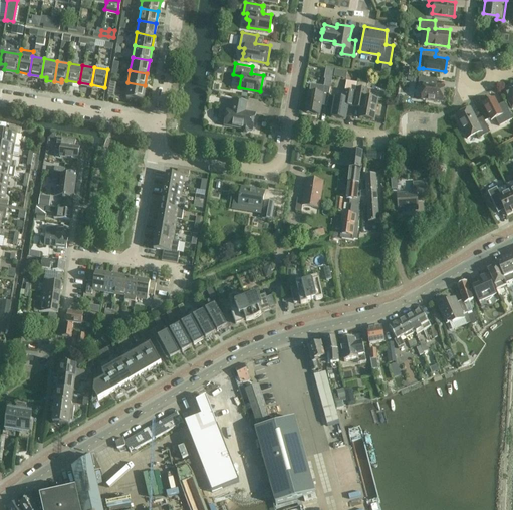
[(423,82),(421,96),(442,99),(444,84),(431,82),(432,75),(418,74),(417,81),(423,82)]
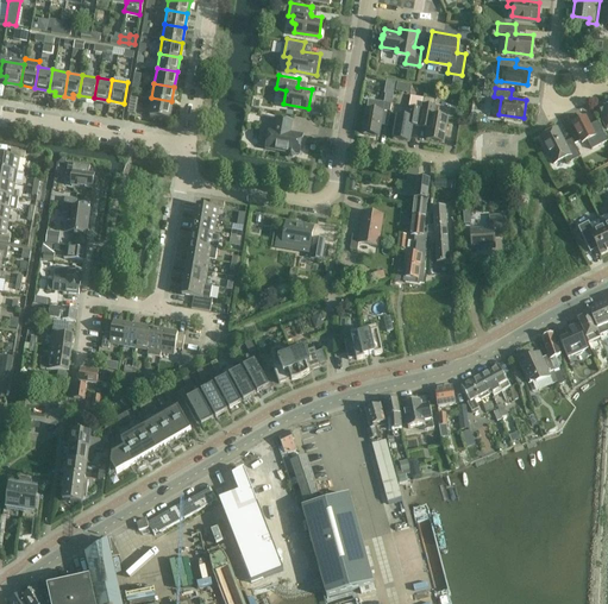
[(411,121),(418,123),(421,100),(422,94),(411,93),(406,114),(396,112),(392,136),(408,138),(411,121)]
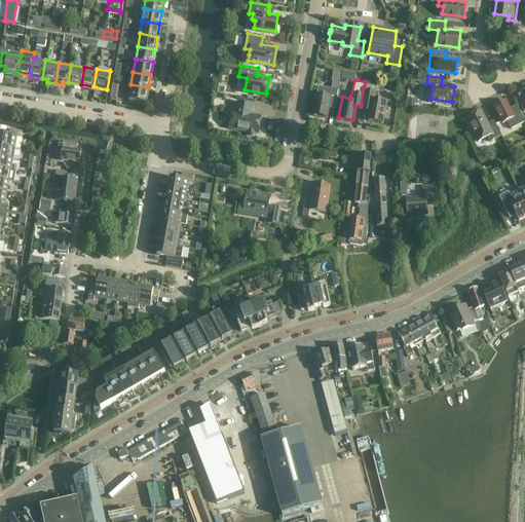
[(118,82),(112,81),(109,95),(116,96),(118,82)]
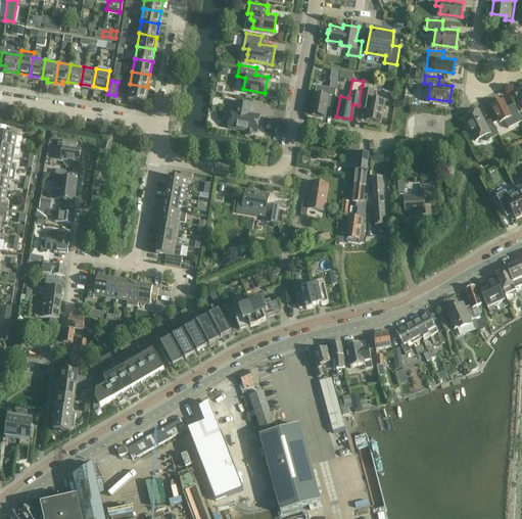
[(521,82),(510,88),(516,100),(520,107),(521,106),(521,82)]
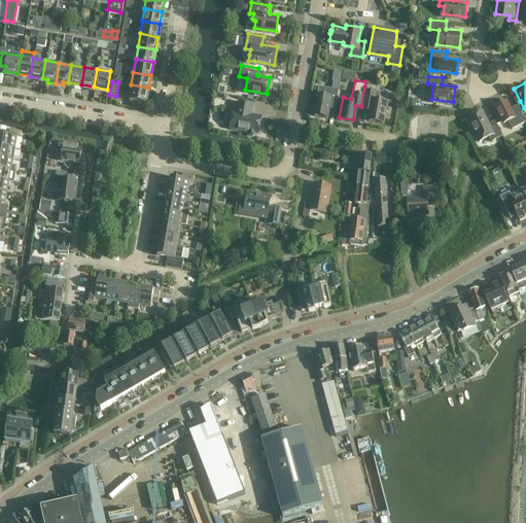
[(316,92),(313,112),(326,115),(329,102),(335,103),(338,88),(331,85),(318,83),(316,92)]
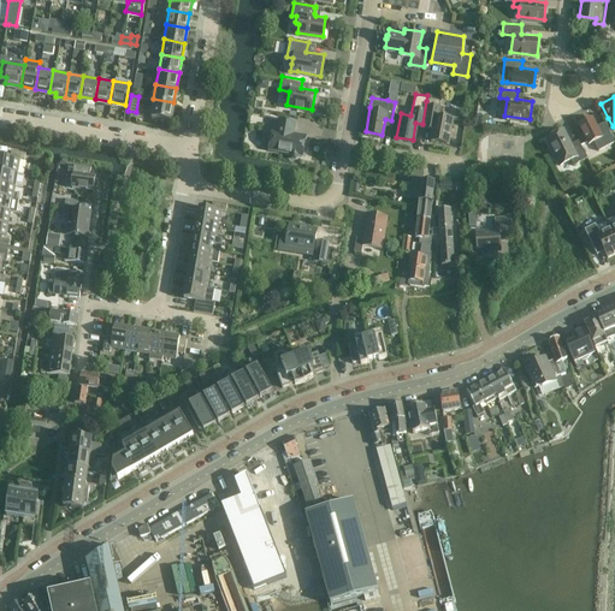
[(171,118),(173,102),(153,99),(151,114),(171,118)]
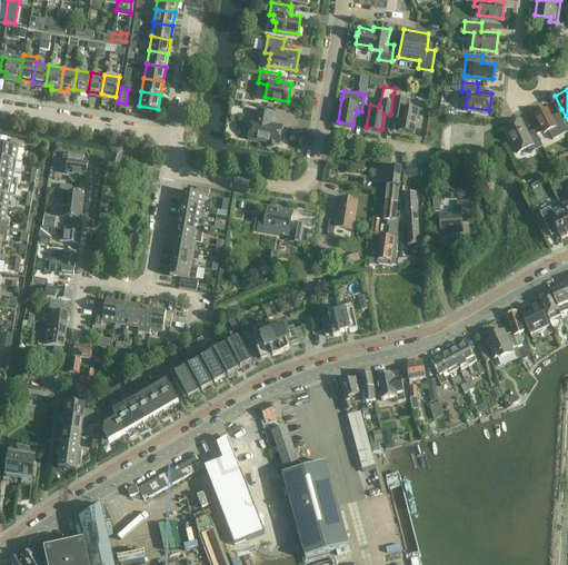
[(409,97),(394,93),(390,115),(399,117),(397,128),(414,130),(417,107),(407,106),(409,97)]
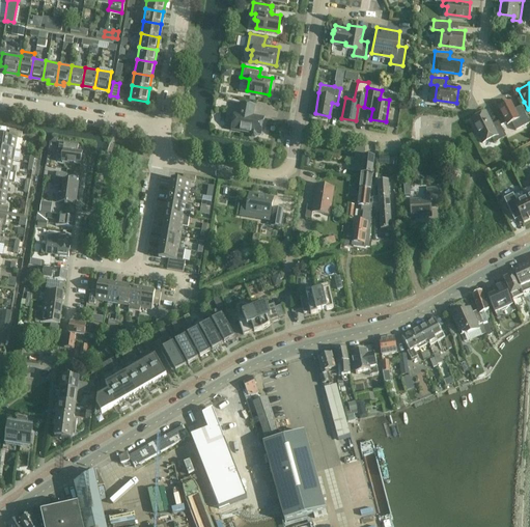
[(529,120),(520,103),(513,107),(509,99),(504,102),(503,100),(498,103),(499,104),(498,105),(506,121),(510,119),(514,128),(529,120)]
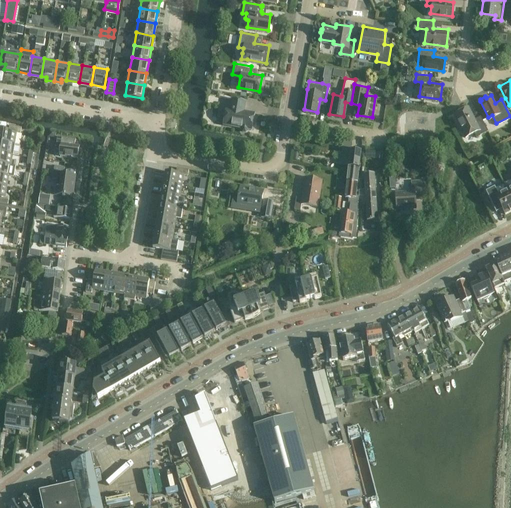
[(242,109),(244,99),(231,97),(230,107),(226,106),(223,122),(241,125),(241,127),(242,129),(245,129),(247,128),(247,126),(250,127),(253,111),(242,109)]
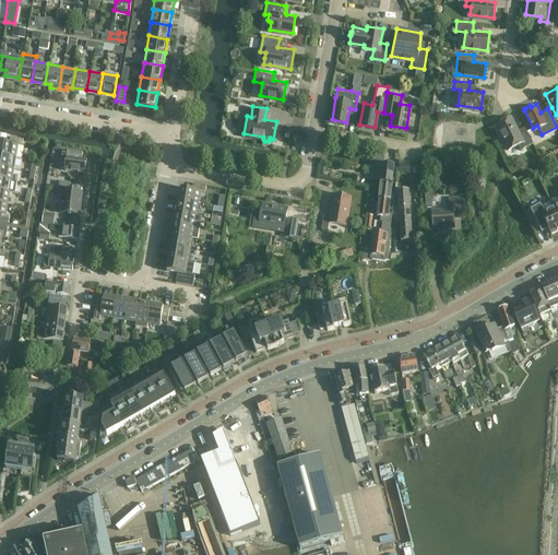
[(518,128),(510,115),(495,124),(507,148),(518,142),(520,148),(532,141),(524,125),(518,128)]
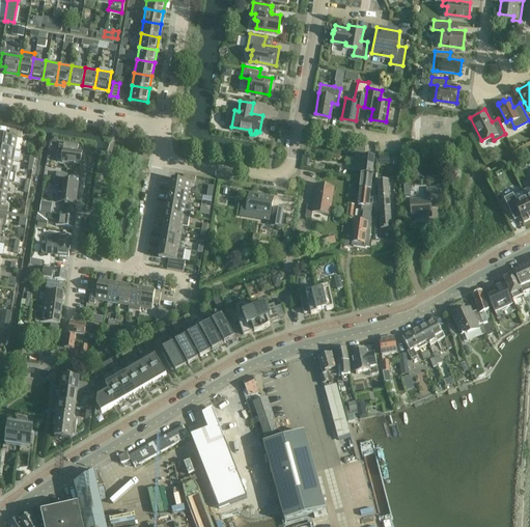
[(0,143),(14,146),(16,135),(20,136),(21,130),(9,128),(7,134),(0,132),(0,143)]
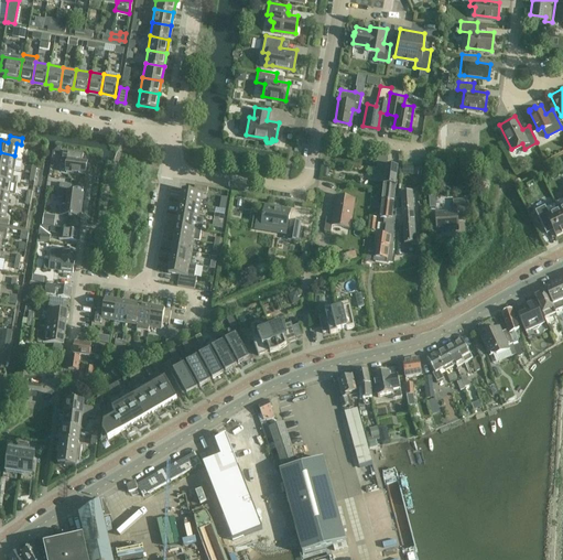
[(66,169),(85,171),(86,159),(80,159),(82,150),(63,148),(61,162),(66,163),(66,169)]
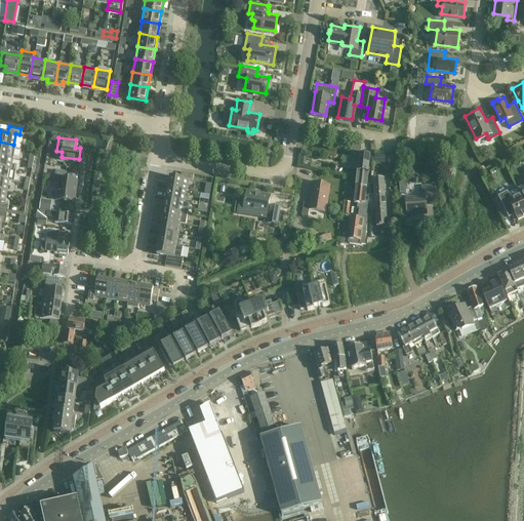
[(0,153),(12,156),(18,157),(21,146),(13,145),(0,142),(0,153)]
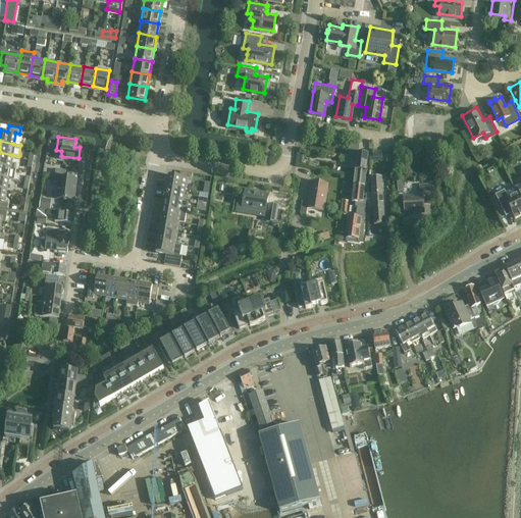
[(356,151),(353,183),(363,185),(365,168),(367,152),(357,151),(356,151)]
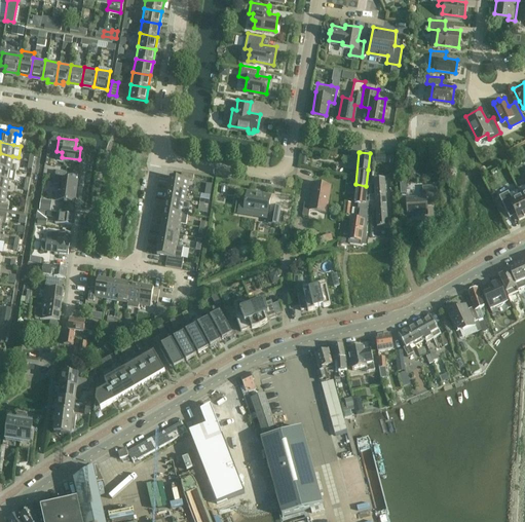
[(10,166),(12,156),(0,153),(0,164),(10,168),(10,166)]
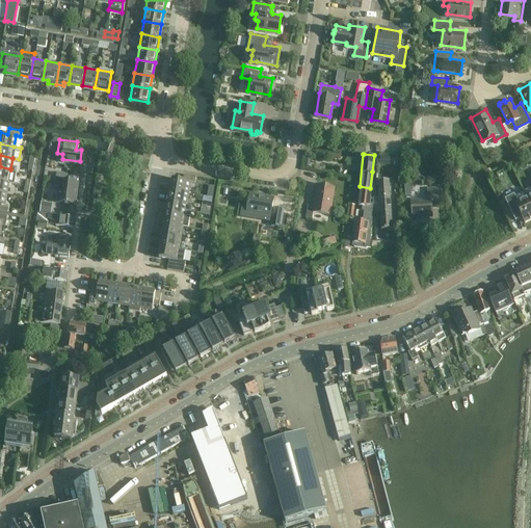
[(0,178),(8,180),(14,181),(16,169),(10,168),(10,169),(0,166),(0,178)]
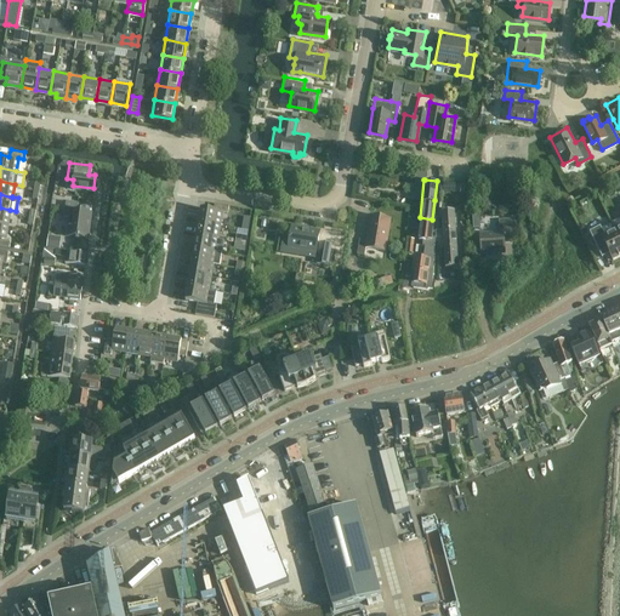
[(77,200),(66,198),(63,214),(69,215),(67,233),(75,234),(75,235),(78,235),(78,234),(86,235),(89,224),(87,224),(89,218),(90,210),(75,207),(77,200)]
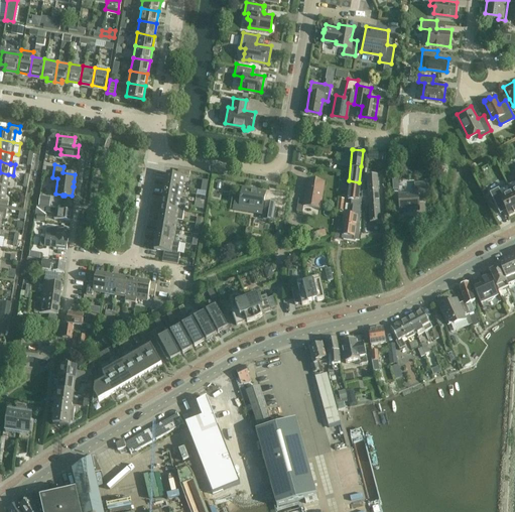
[(166,170),(164,181),(182,184),(184,173),(188,174),(189,168),(177,166),(176,172),(166,170)]
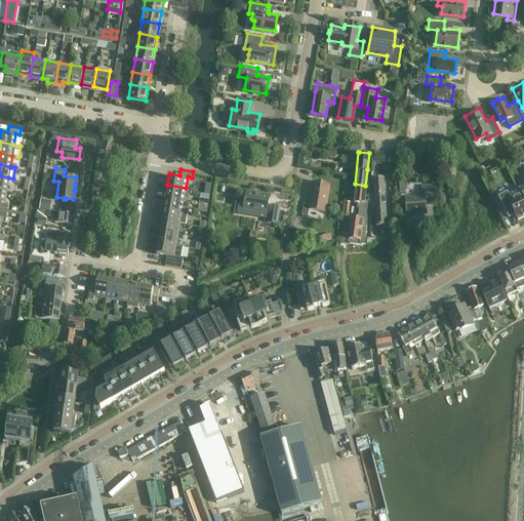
[(8,177),(0,175),(0,187),(6,189),(8,177)]
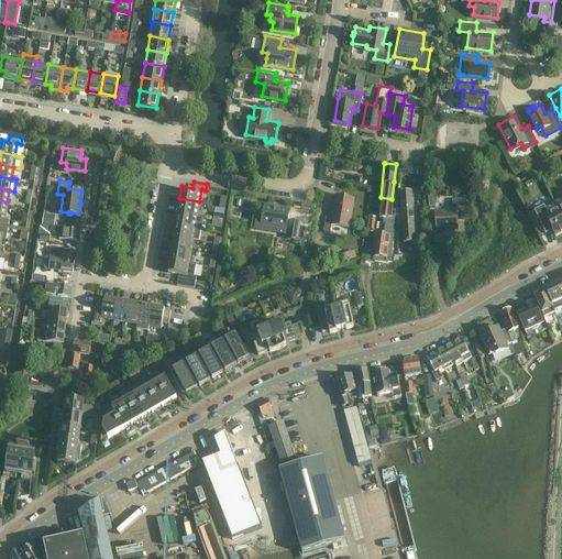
[(410,188),(399,188),(400,206),(411,205),(410,188)]
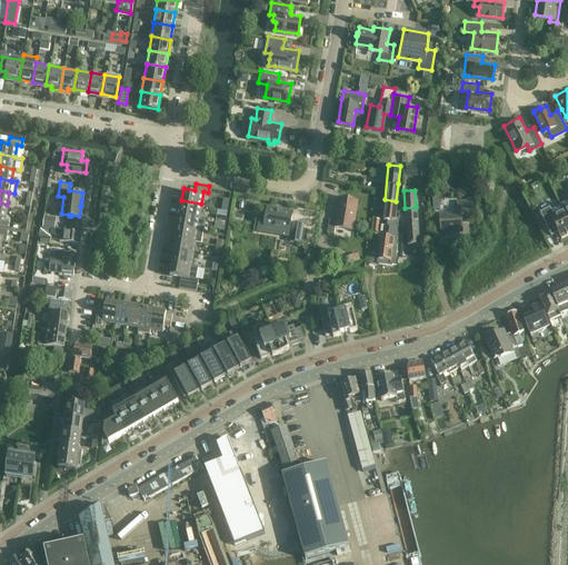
[(357,198),(338,195),(335,217),(328,216),(326,229),(334,230),(335,224),(351,227),(357,198)]
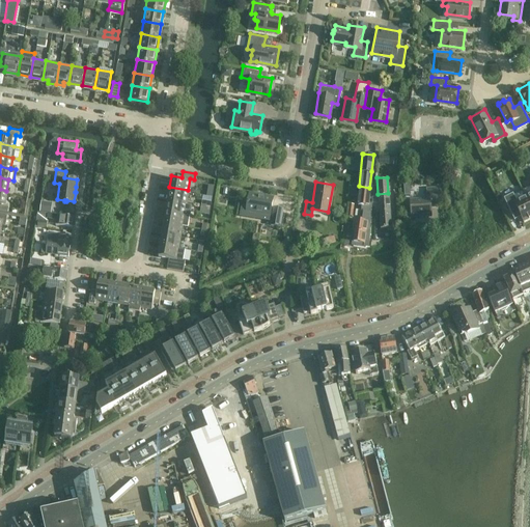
[(426,195),(409,196),(410,215),(431,213),(430,204),(439,204),(437,185),(425,186),(426,195)]
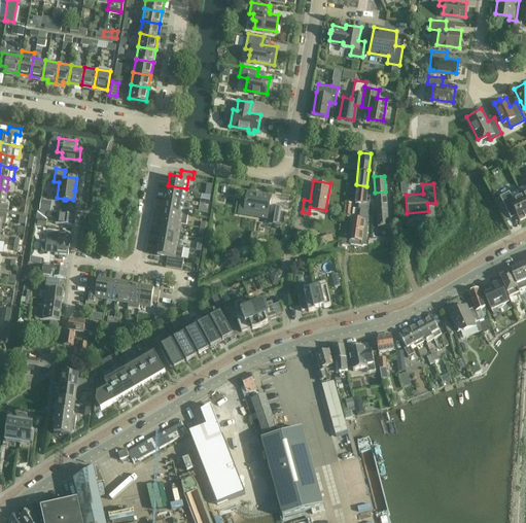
[(362,206),(367,206),(369,200),(365,199),(366,186),(356,184),(354,201),(357,201),(357,206),(359,206),(362,206)]
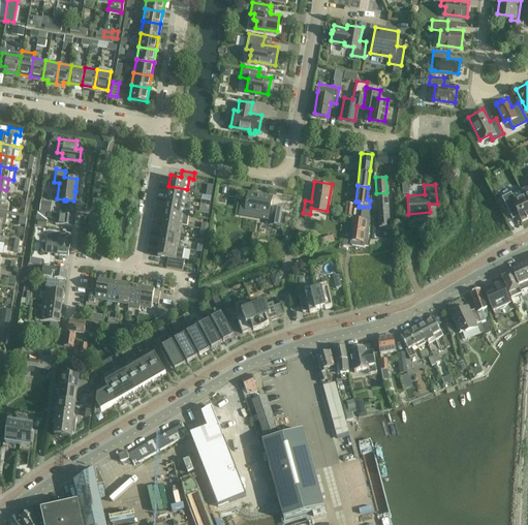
[(168,186),(166,197),(185,201),(187,189),(168,186)]
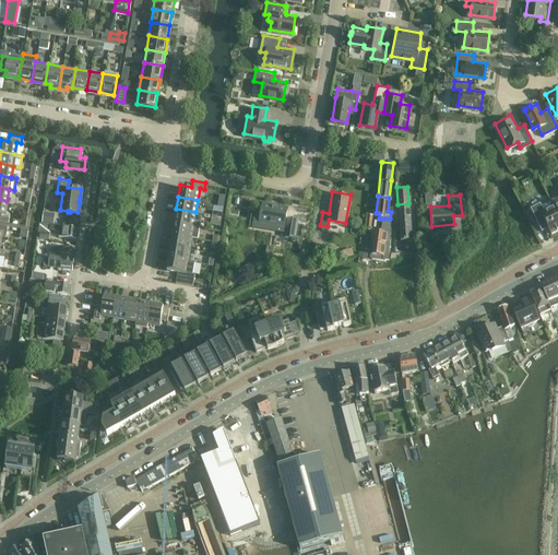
[(557,214),(549,198),(530,208),(539,226),(546,223),(547,225),(550,232),(557,227),(557,214)]
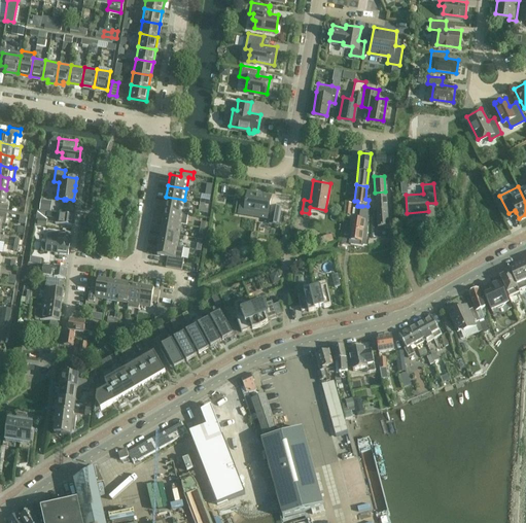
[(0,206),(7,208),(8,201),(8,200),(6,197),(5,197),(6,189),(0,187),(0,206)]
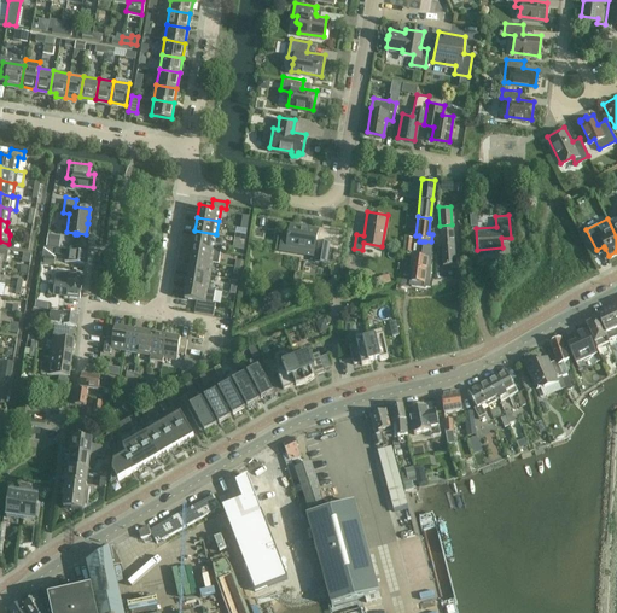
[(281,234),(279,247),(295,250),(296,244),(314,247),(316,227),(297,223),(297,222),(292,221),(291,222),(290,222),(287,234),(281,234)]
